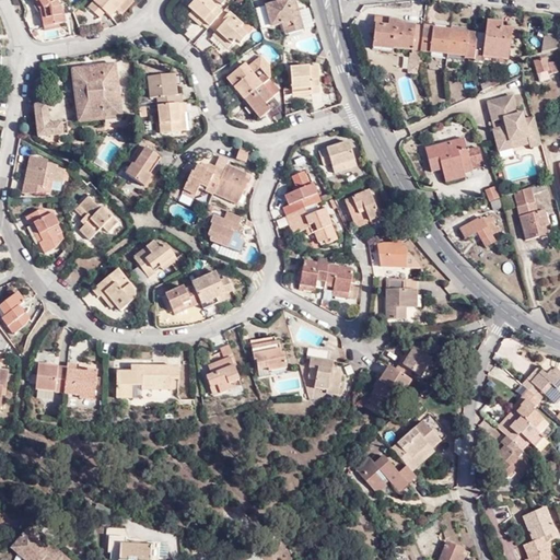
[(47,20),(44,20),(46,27),(65,24),(61,8),(56,0),(36,0),(38,3),(41,2),(46,11),(47,20)]
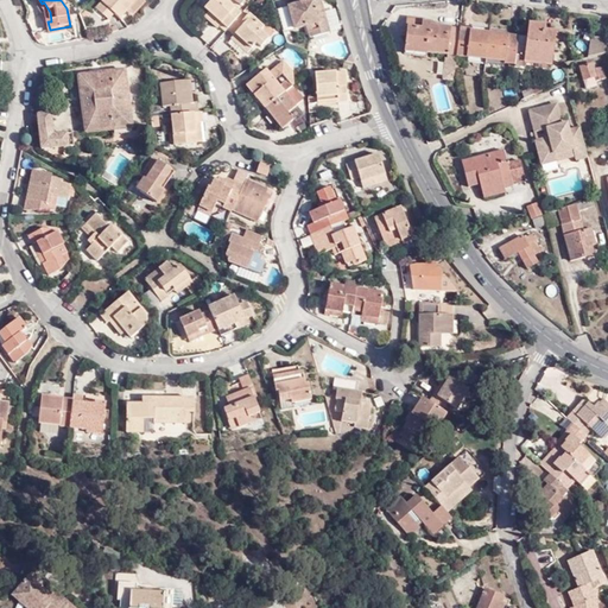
[(106,0),(97,10),(109,21),(115,16),(121,20),(127,13),(133,19),(146,4),(141,0),(106,0)]
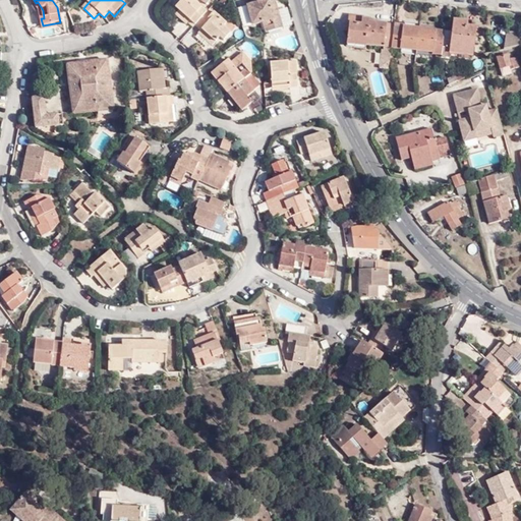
[(183,0),(176,8),(179,11),(192,24),(190,26),(192,27),(207,12),(195,2),(196,1),(195,0),(183,0)]
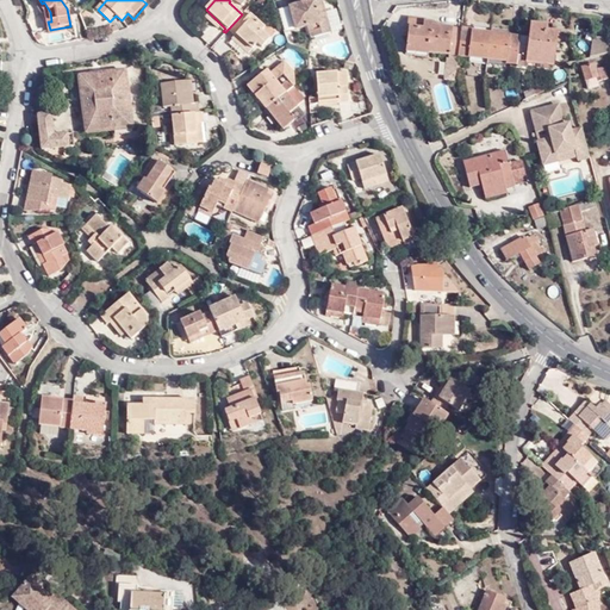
[(42,4),(45,11),(48,22),(51,22),(50,12),(44,2),(42,4)]
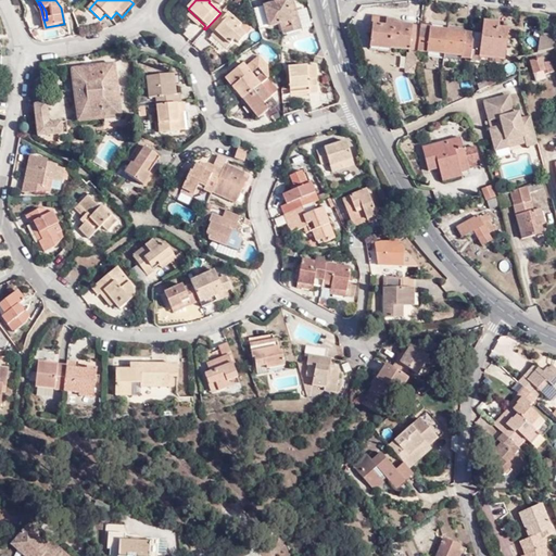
[(276,8),(275,5),(262,9),(267,30),(279,27),(280,33),(297,28),(290,3),(285,5),(276,8)]
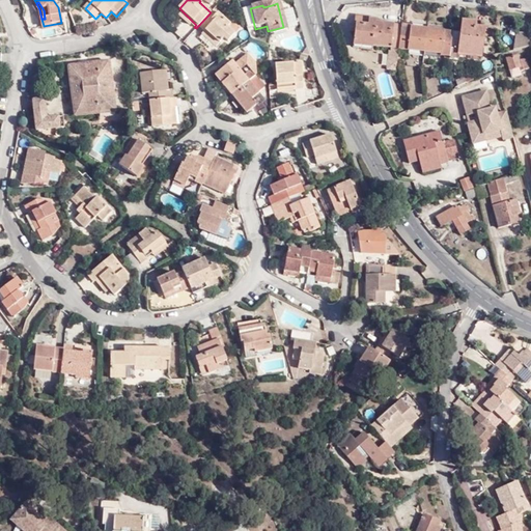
[(215,8),(211,12),(196,28),(202,34),(201,36),(216,50),(224,40),(226,43),(240,28),(233,22),(230,24),(215,8)]
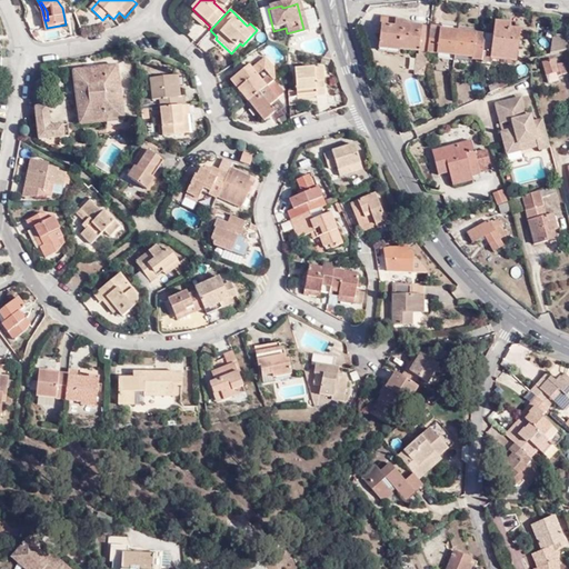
[(206,31),(208,29),(210,27),(196,12),(191,18),(206,31)]
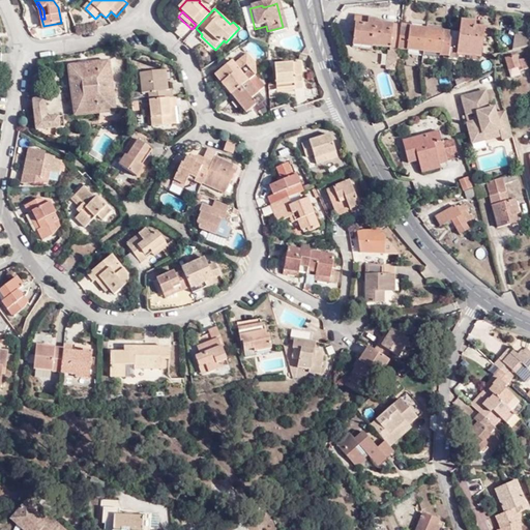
[(398,59),(399,55),(399,52),(401,32),(402,27),(377,24),(378,22),(371,21),(371,18),(360,17),(356,46),(366,48),(383,50),(382,54),(390,55),(390,58),(398,59)]
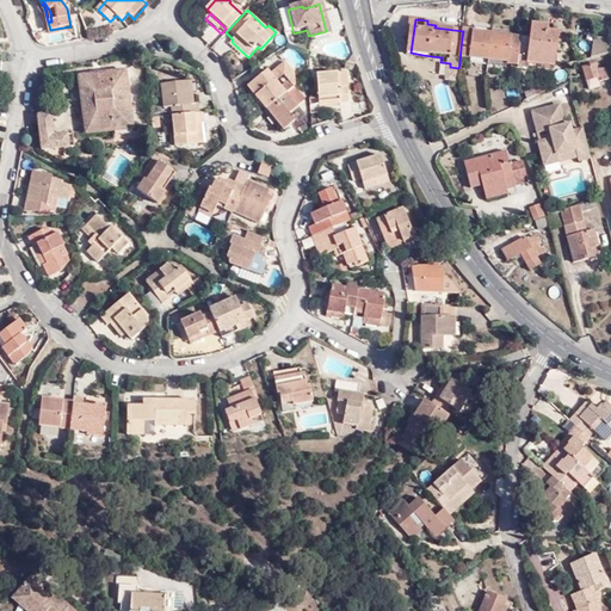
[(559,32),(532,29),(531,39),(522,38),(519,57),(529,57),(528,65),(555,68),(559,32)]
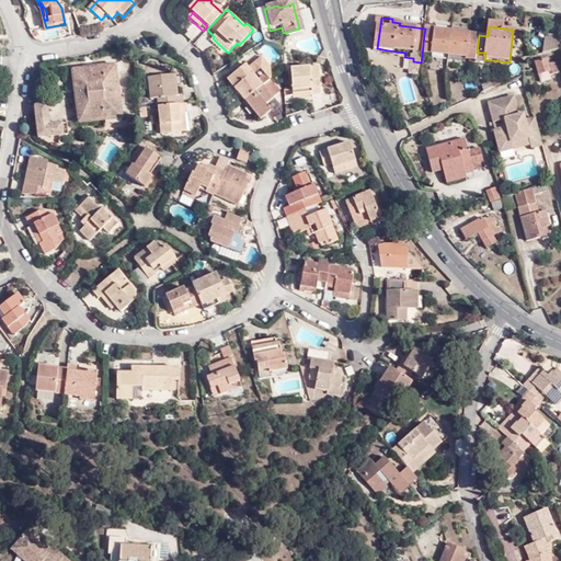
[(285,38),(301,34),(299,29),(283,33),(285,38)]
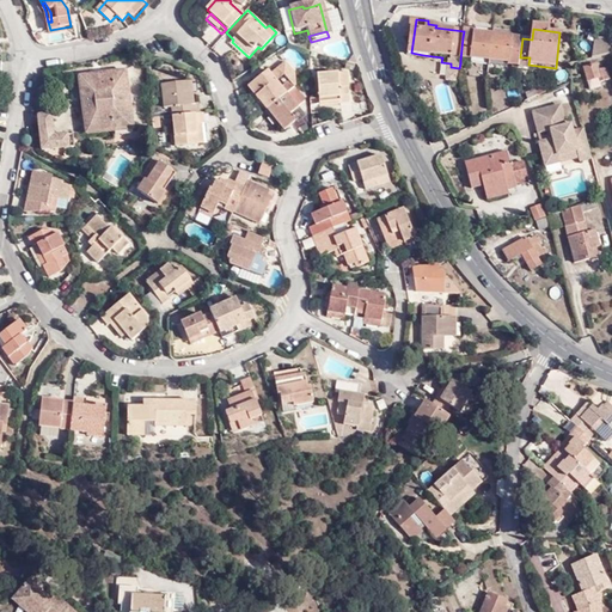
[(509,57),(520,59),(520,57),(522,38),(472,31),(472,38),(463,37),(460,60),(509,66),(509,57)]
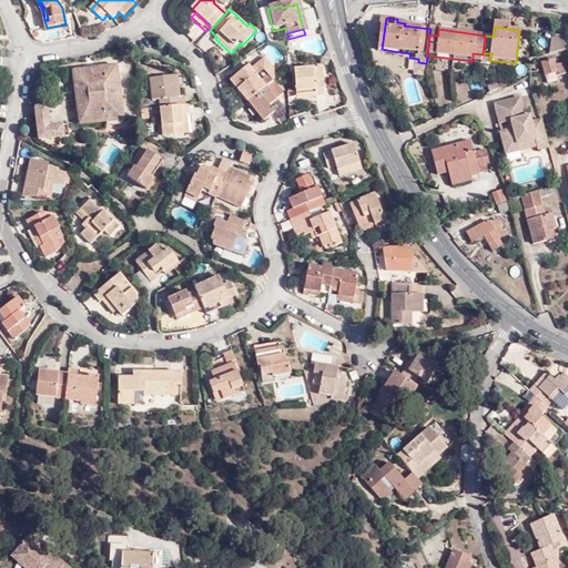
[(567,30),(551,33),(548,51),(567,47),(567,41),(567,30)]
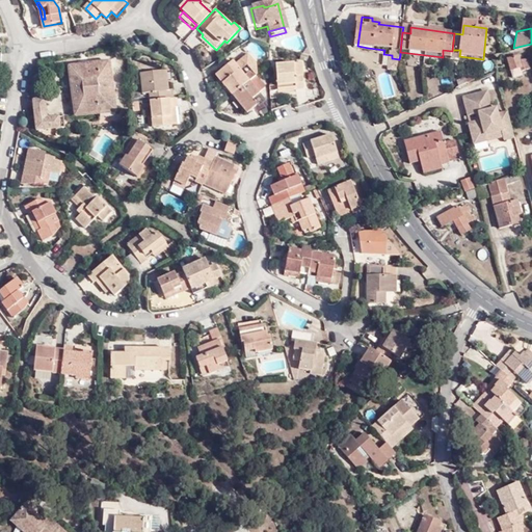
[(521,69),(521,72),(529,70),(526,59),(519,60),(517,55),(507,58),(510,71),(521,69)]
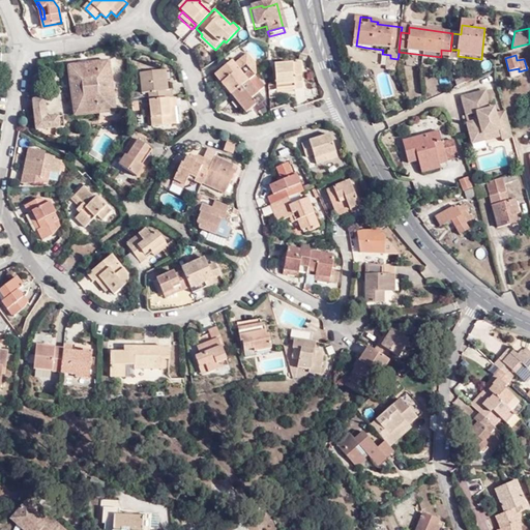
[(108,62),(68,67),(75,117),(115,112),(108,62)]
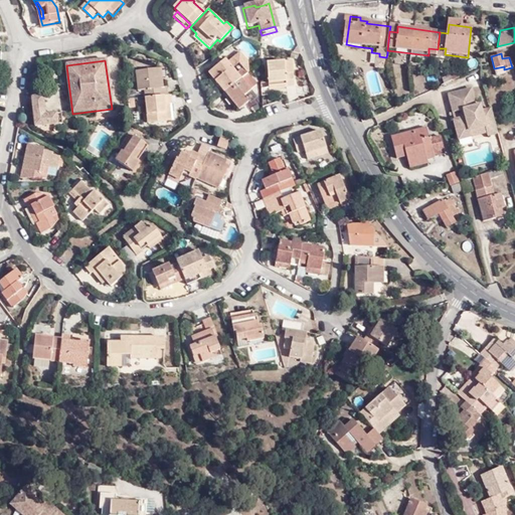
[(222,77),(230,88),(247,74),(245,66),(225,60),(208,72),(215,82),(222,77)]
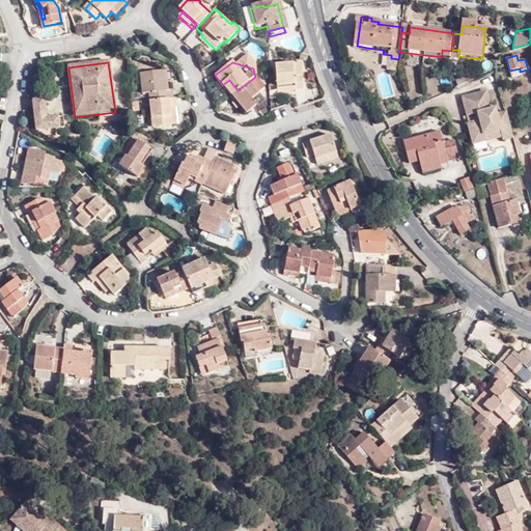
[(295,66),(278,66),(278,87),(295,87),(295,91),(303,91),(303,79),(295,79),(295,66)]
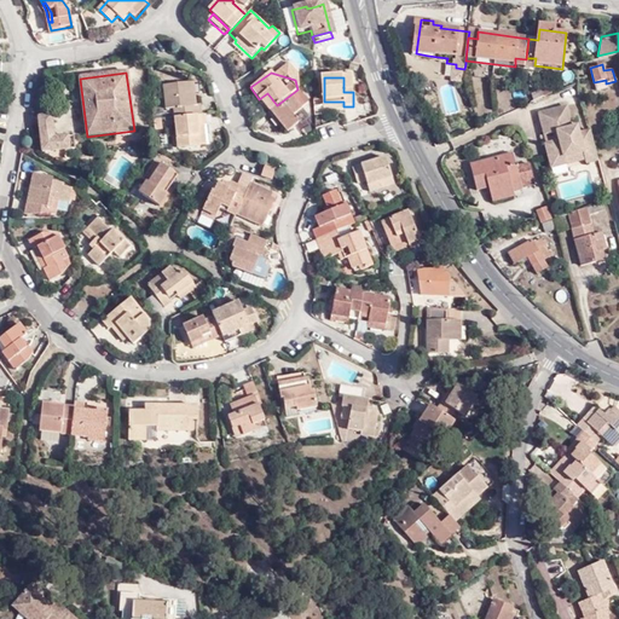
[(353,77),(343,77),(343,92),(353,92),(353,77)]
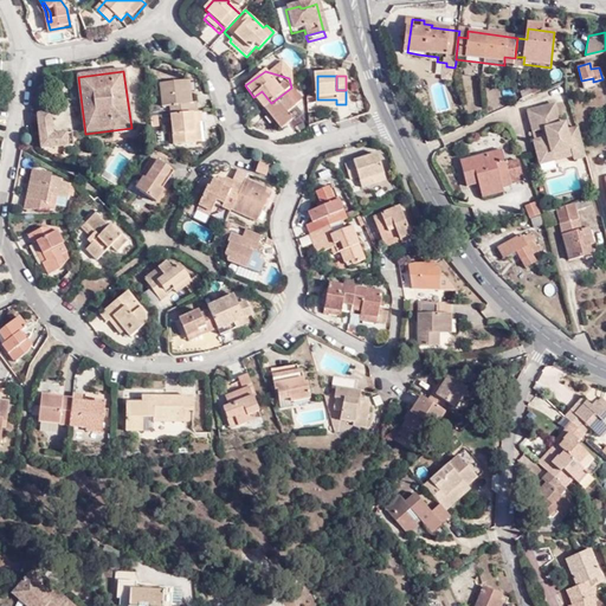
[(593,78),(581,81),(584,89),(594,86),(593,82),(593,78)]
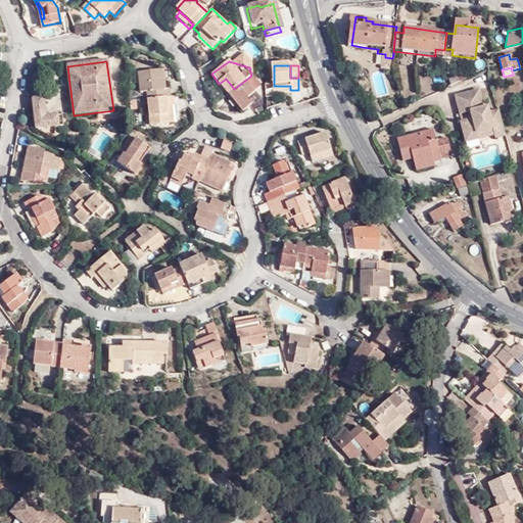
[(168,90),(165,69),(159,70),(161,91),(168,90)]
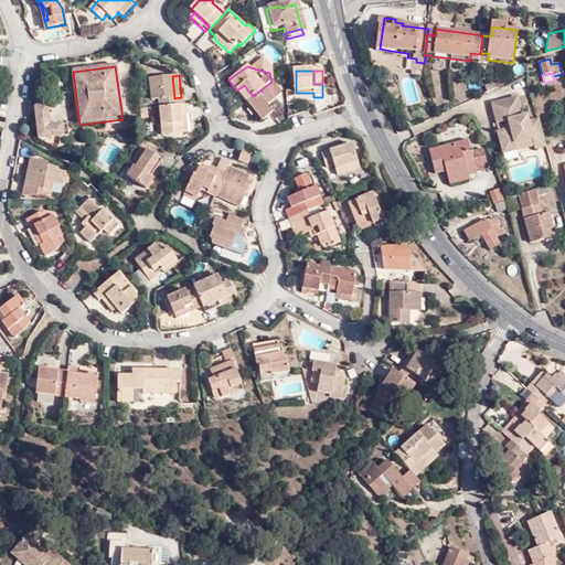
[(156,99),(157,108),(189,105),(189,96),(181,97),(174,98),(172,76),(148,78),(150,100),(156,99)]
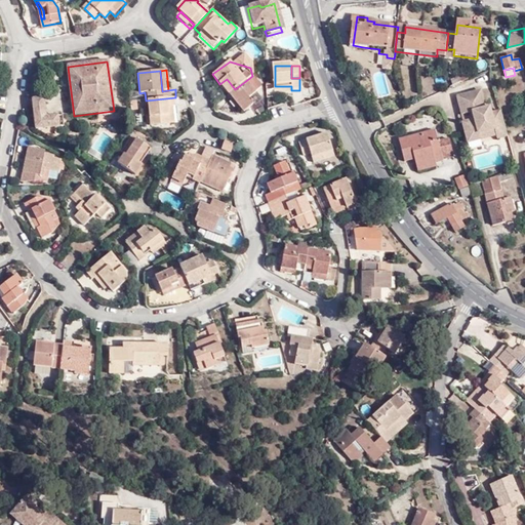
[(252,76),(235,89),(230,93),(240,106),(244,112),(254,104),(249,97),(263,87),(253,75),(252,76)]
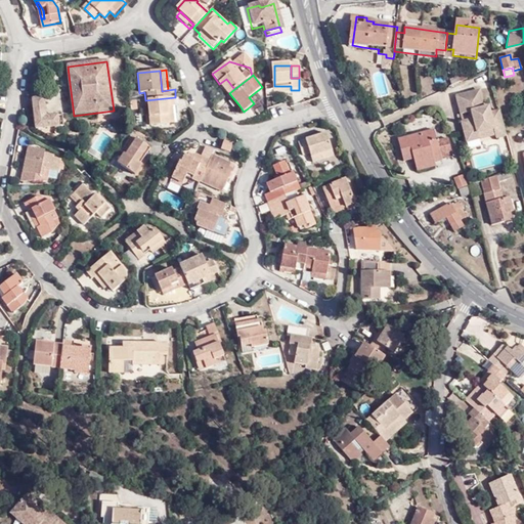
[(440,81),(443,88),(452,84),(450,77),(440,81)]
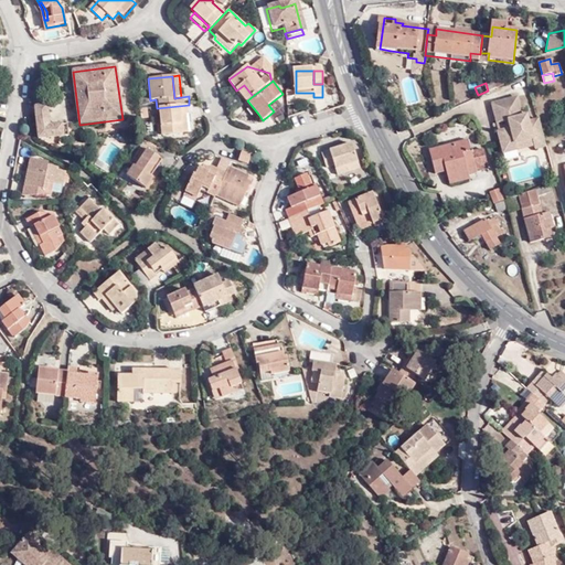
[(236,91),(245,103),(245,102),(247,100),(253,96),(244,85),(236,91)]
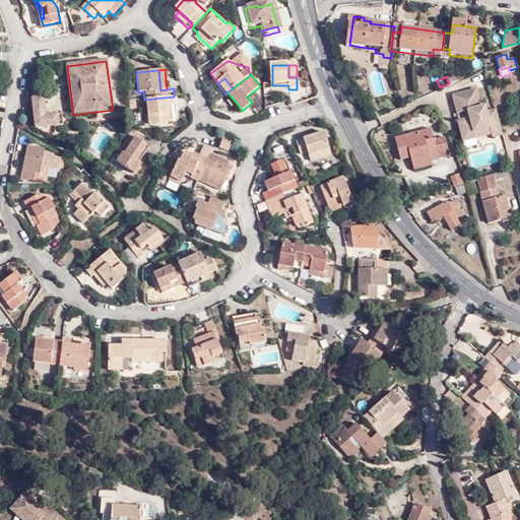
[(465,113),(466,120),(458,122),(463,141),(475,138),(474,132),(490,128),(491,134),(492,137),(502,135),(497,110),(486,112),(485,106),(480,107),(476,89),(452,95),(457,115),(465,113)]
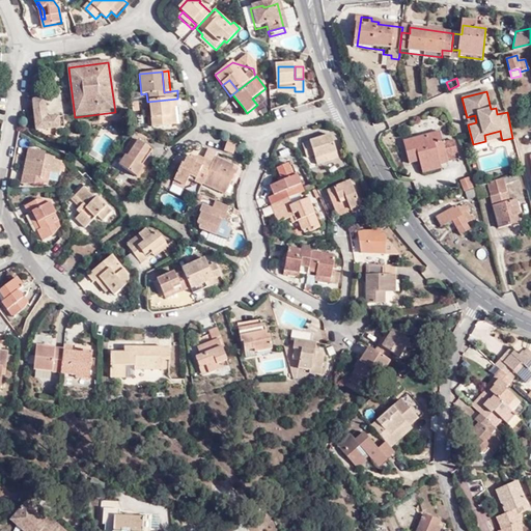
[(243,107),(232,94),(230,95),(241,108),(243,107)]
